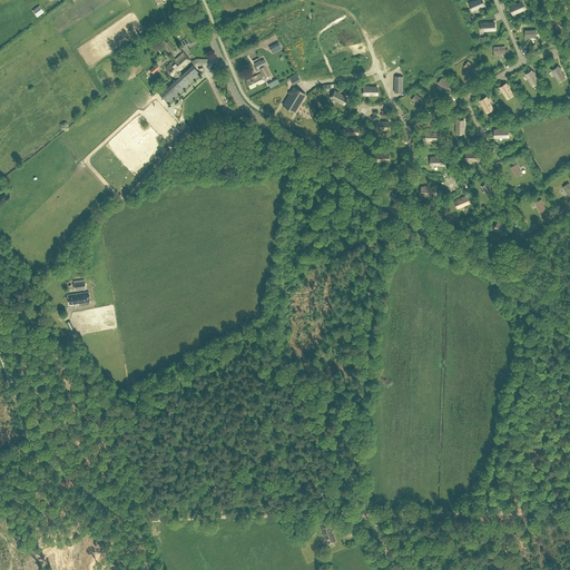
[(472,10),(484,6),(482,0),(478,0),(473,2),(473,1),(471,2),(472,3),(469,3),(472,10)]
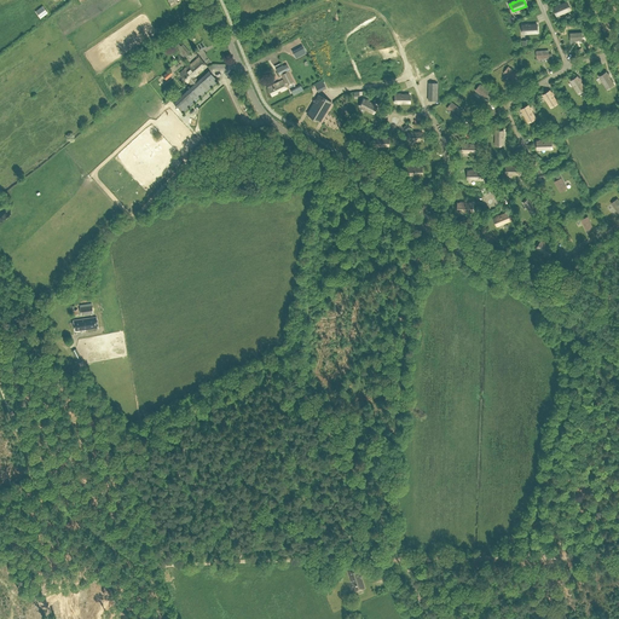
[(554,9),(557,16),(571,10),(567,3),(559,6),(559,5),(556,6),(556,7),(554,9)]
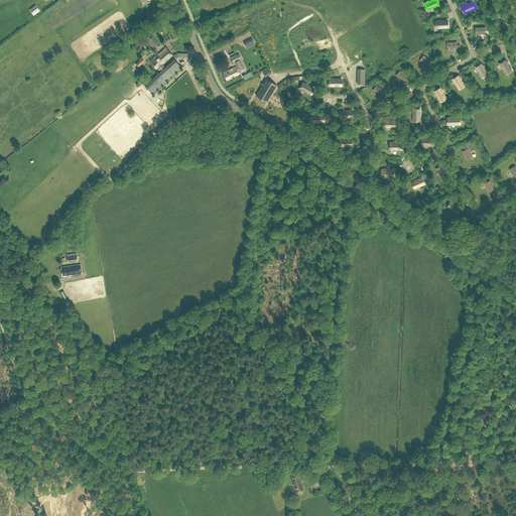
[(147,41),(152,47),(158,43),(152,36),(147,41)]
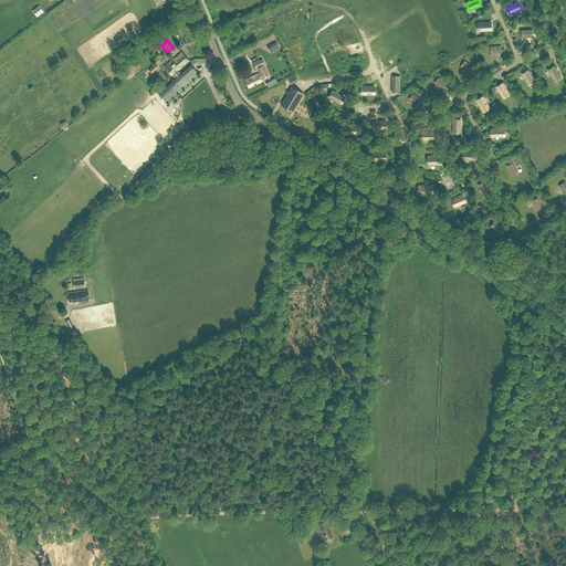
[(270,48),(273,56),(283,52),(280,43),(270,48)]
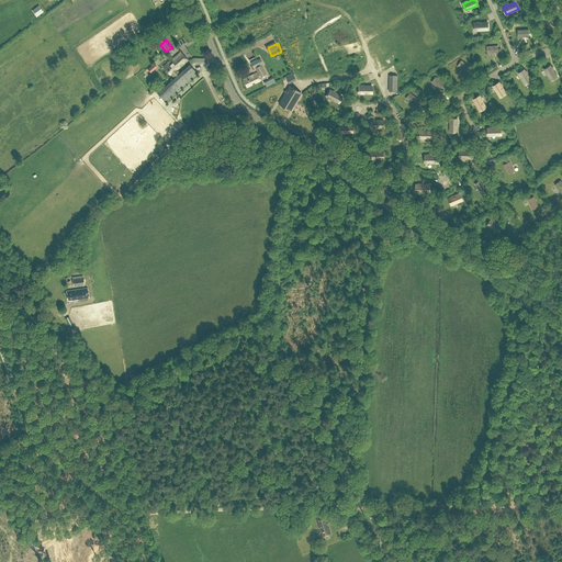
[(188,60),(181,52),(168,63),(164,67),(170,75),(171,74),(175,78),(179,74),(176,69),(179,67),(180,67),(188,60)]
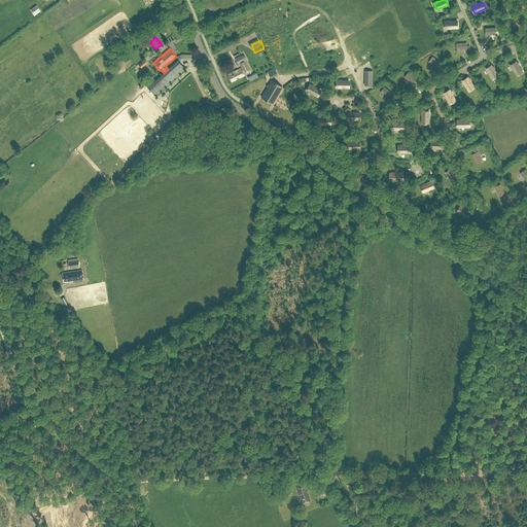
[(241,68),(227,74),(232,81),(237,79),(236,78),(238,77),(239,78),(245,75),(243,72),(244,71),(245,72),(249,70),(245,61),(247,60),(244,55),(242,57),(241,56),(235,59),(238,64),(240,63),(243,70),(242,70),(241,68)]
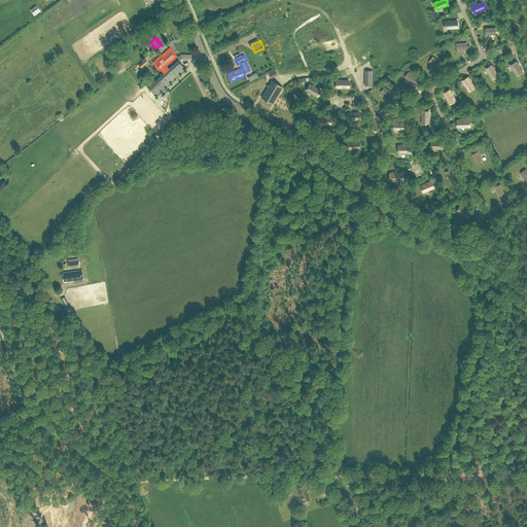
[(437,69),(442,63),(432,57),(428,62),(437,69)]
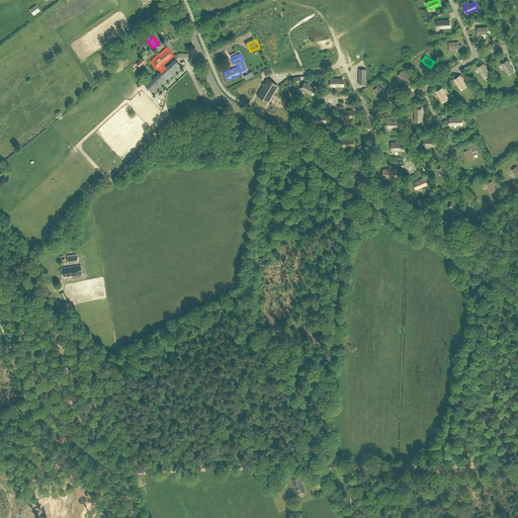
[(139,67),(145,62),(142,59),(136,64),(139,67)]
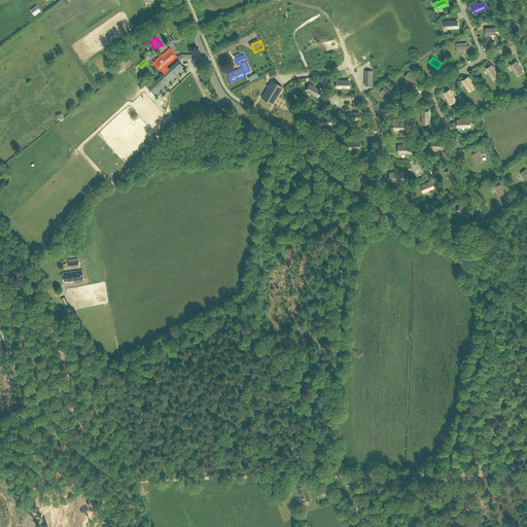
[(164,73),(148,86),(155,97),(186,69),(178,61),(168,69),(164,73)]
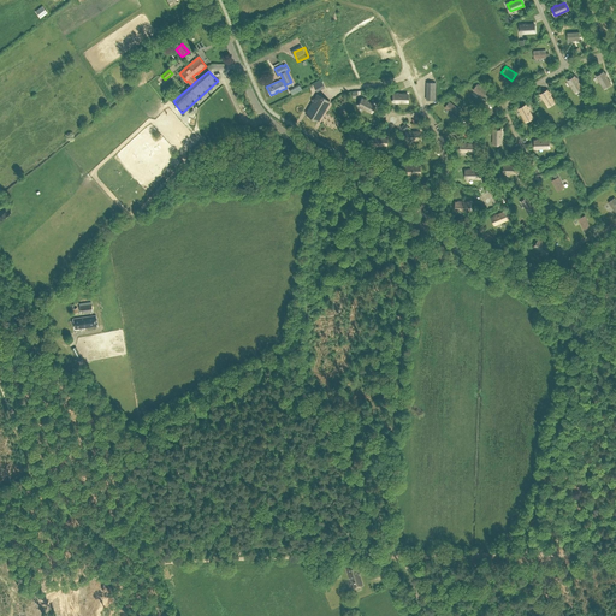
[(603,72),(597,76),(604,89),(611,84),(606,76),(605,73),(605,75),(603,72)]
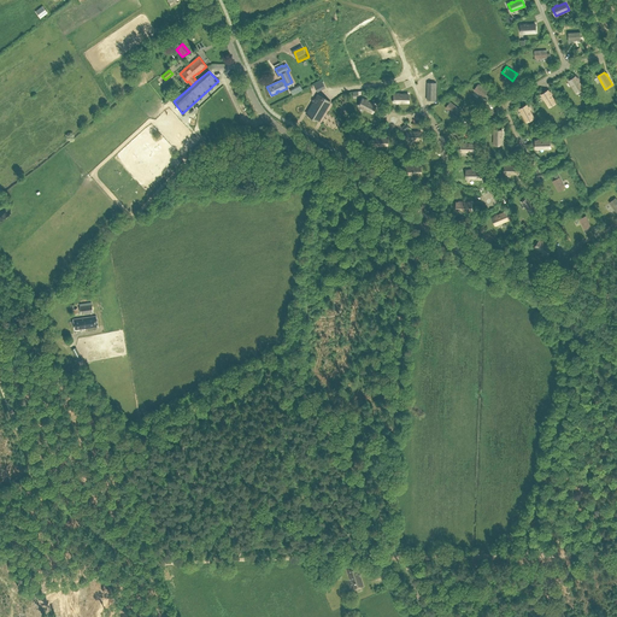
[(577,78),(576,76),(569,81),(576,93),(583,89),(579,81),(577,78)]
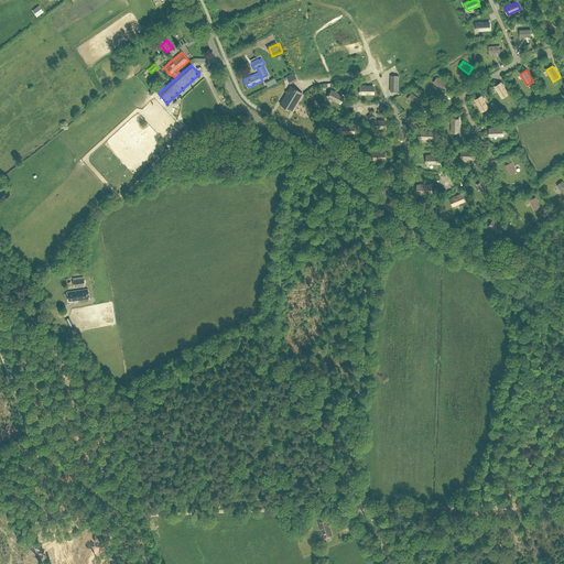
[(294,74),(286,78),(290,84),(297,79),(294,74)]
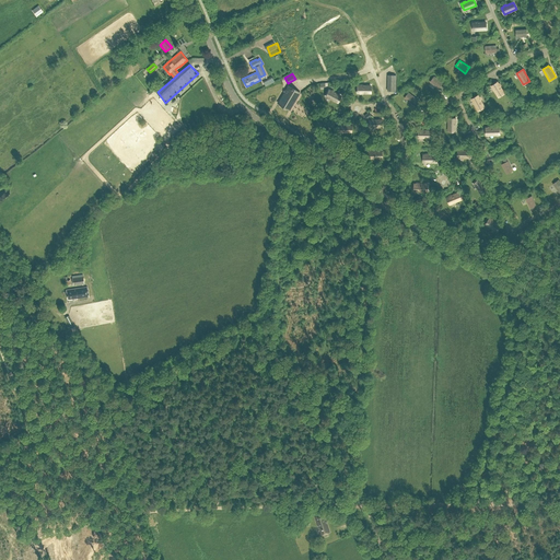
[(552,85),(559,81),(559,80),(558,76),(550,81),(552,85)]
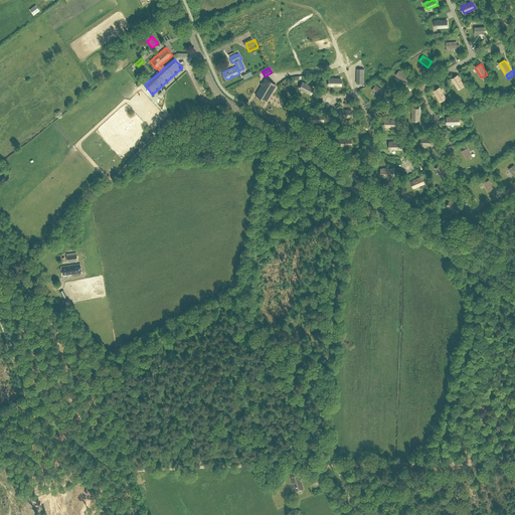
[(403,82),(407,76),(399,70),(395,75),(403,82)]
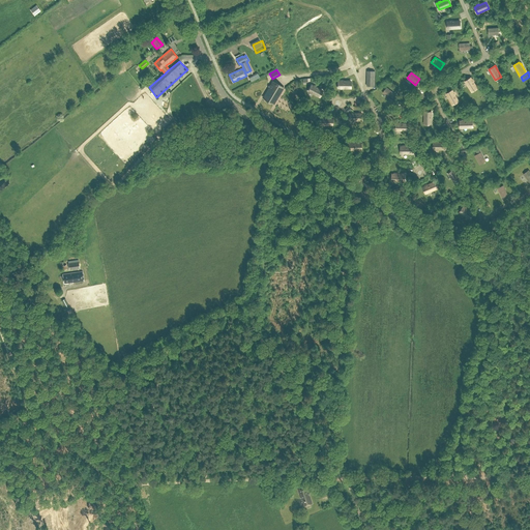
[(472,80),(471,78),(465,81),(472,92),(477,88),(473,81),(474,81),(473,79),(472,80)]
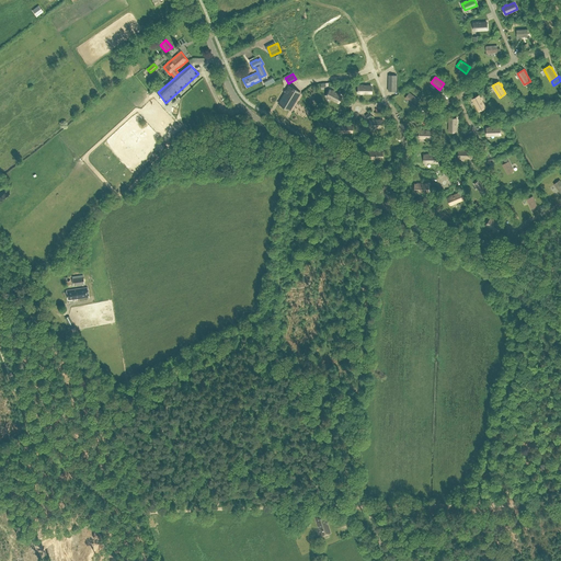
[(288,87),(278,103),(290,110),(300,93),(288,87)]
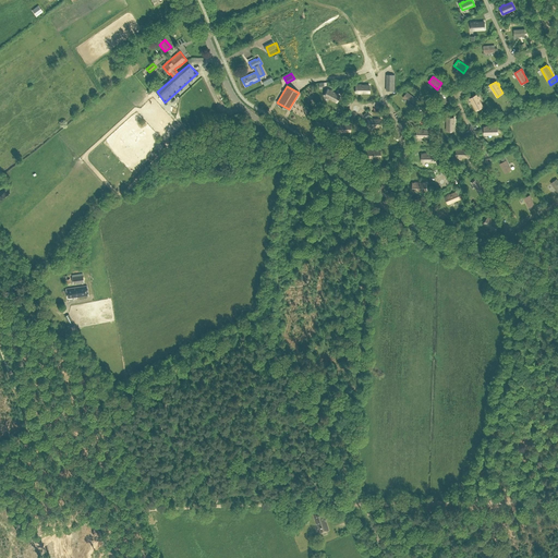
[(325,96),(337,101),(339,96),(331,92),(332,91),(330,89),(330,91),(328,89),(325,96)]
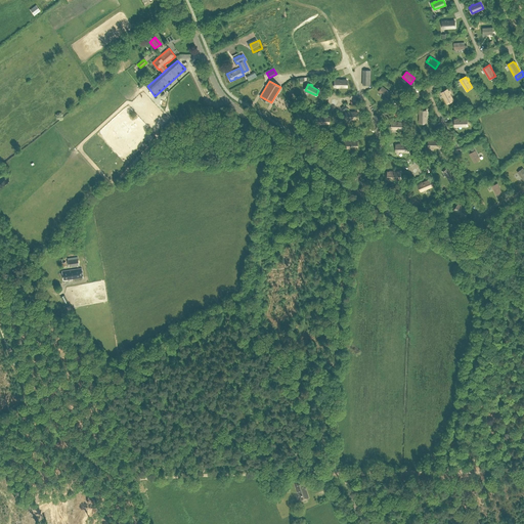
[(387,98),(391,93),(383,86),(378,92),(387,98)]
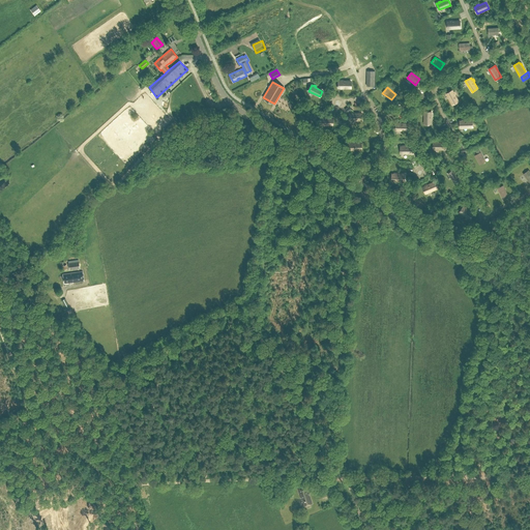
[(459,101),(453,91),(452,90),(446,93),(452,105),(459,101)]
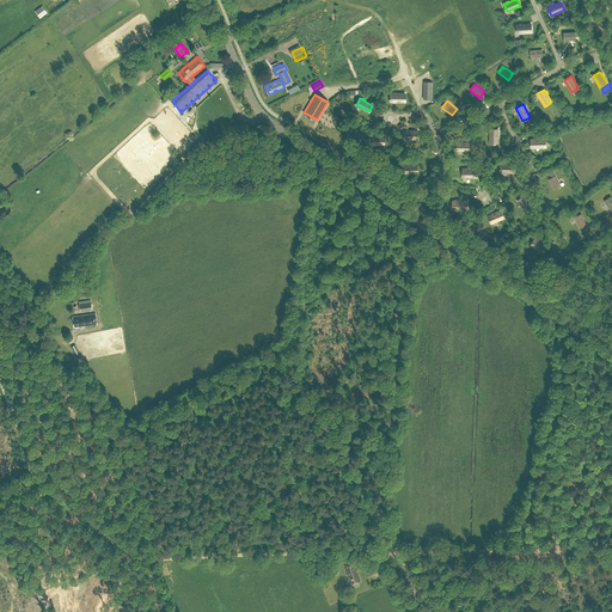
[(179,117),(187,126),(191,121),(184,112),(179,117)]
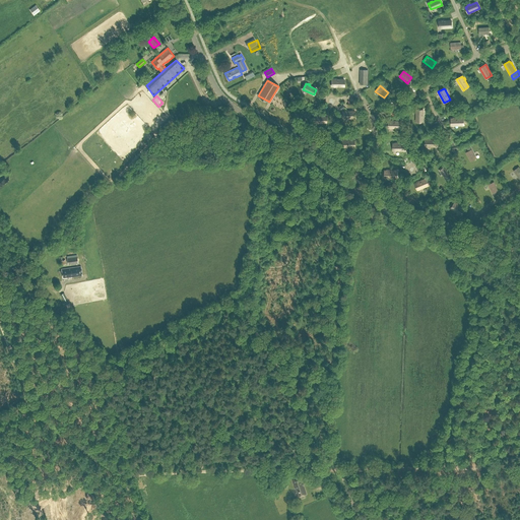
[(335,109),(338,113),(344,108),(341,104),(335,109)]
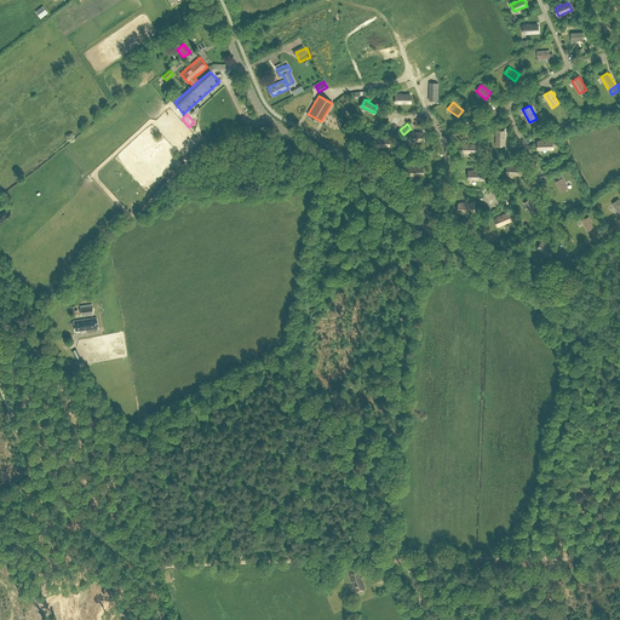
[(561,193),(568,189),(562,178),(555,182),(561,193)]
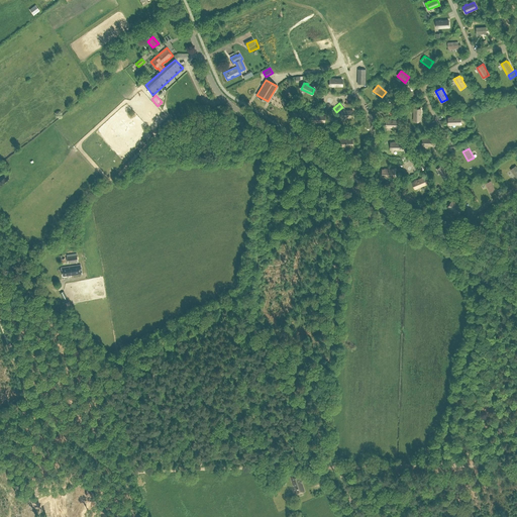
[(442,165),(437,170),(446,179),(450,174),(445,168),(444,167),(443,167),(442,165)]
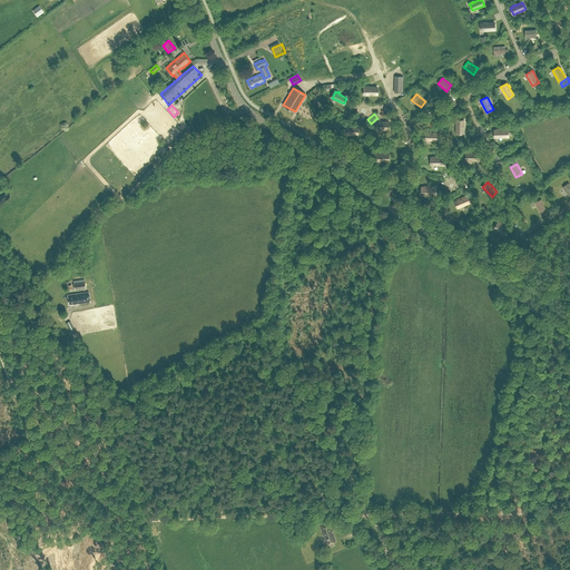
[(455,200),(458,207),(470,203),(468,196),(459,199),(459,198),(457,199),(458,200),(455,200)]
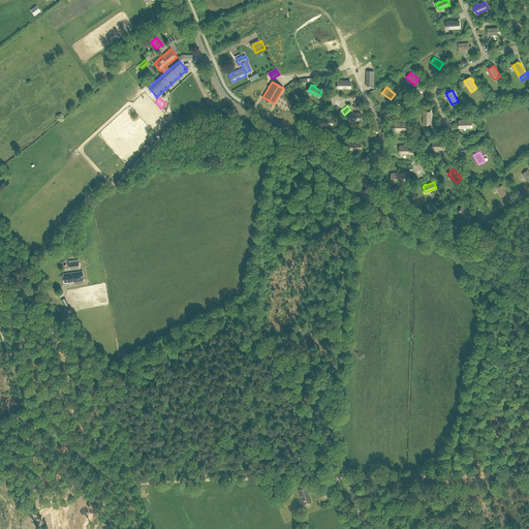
[(502,185),(496,188),(500,197),(507,194),(502,185)]
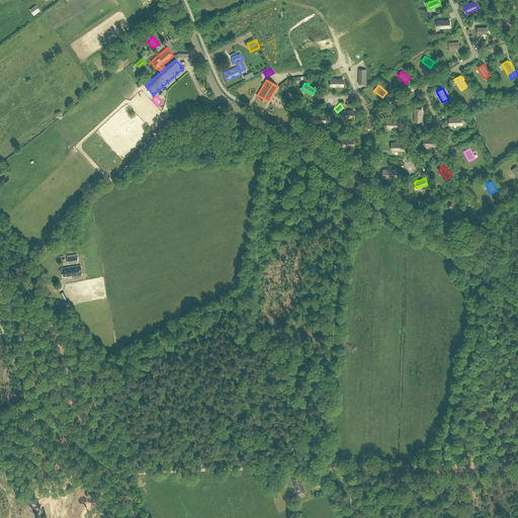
[(449,207),(460,213),(463,208),(456,204),(456,203),(455,202),(454,203),(452,201),(449,207)]
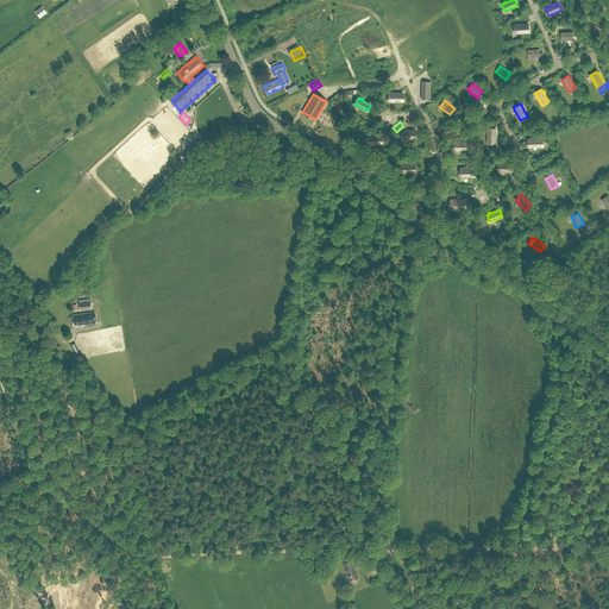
[(80,311),(92,308),(90,301),(89,301),(89,299),(79,300),(80,311)]
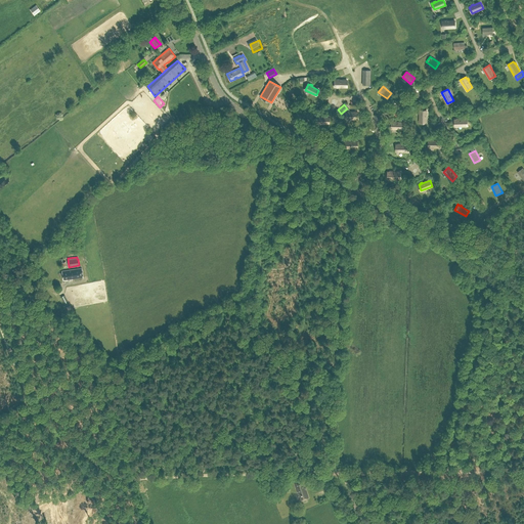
[(82,268),(61,271),(62,280),(72,278),(72,279),(83,278),(82,268)]
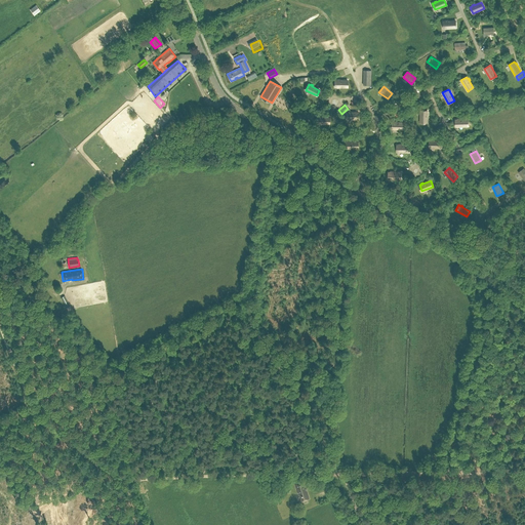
[(295,484),(300,501),(309,499),(304,482),(295,484)]
